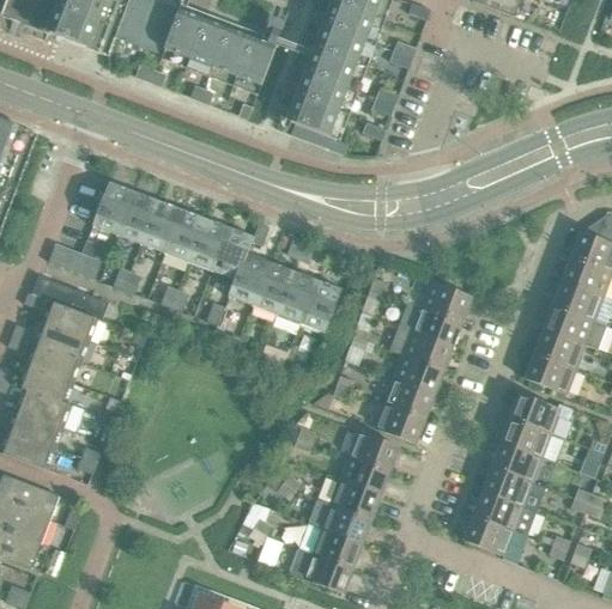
[(6,0),(2,10),(12,13),(11,18),(41,29),(52,34),(95,50),(113,0),(6,0)]
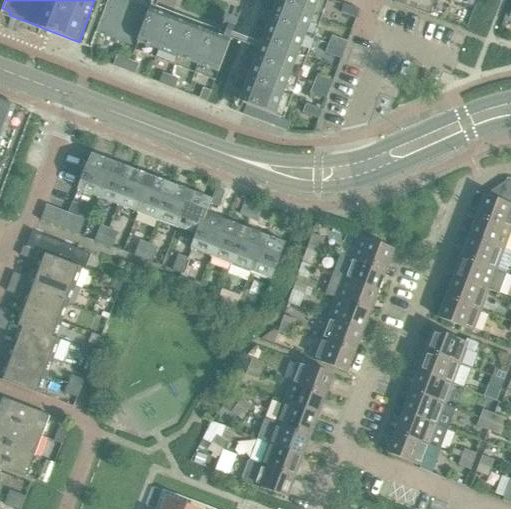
[(231,38),(150,7),(130,0),(108,0),(97,30),(217,75),(231,38)]
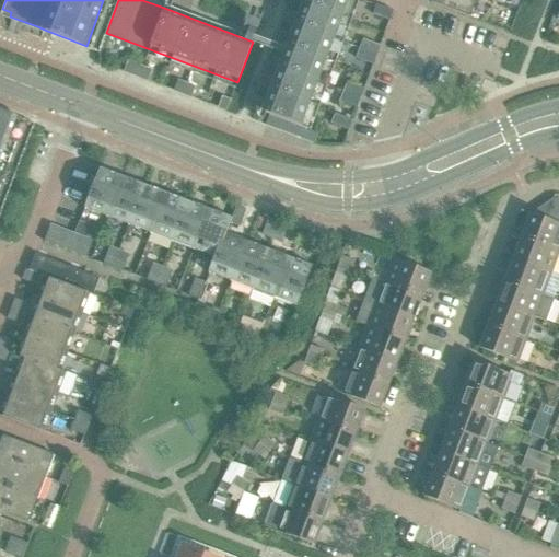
[(306,126),(354,0),(301,0),(307,2),(303,13),(287,8),(282,18),(300,24),(295,35),(278,28),(275,39),(291,46),(287,57),(270,50),(266,61),(283,68),(279,78),(263,72),(258,82),(275,89),(270,100),(254,93),(249,105),(270,113),(266,123),(315,141),(318,131),(306,126)]
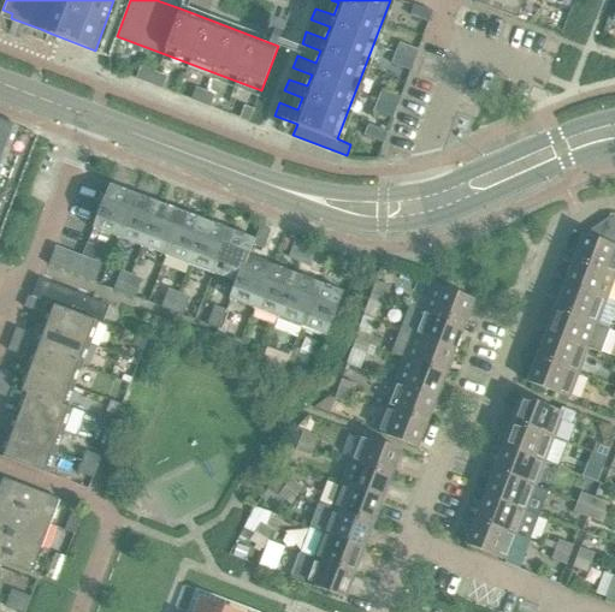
[(518,17),(524,0),(475,0),(518,17)]
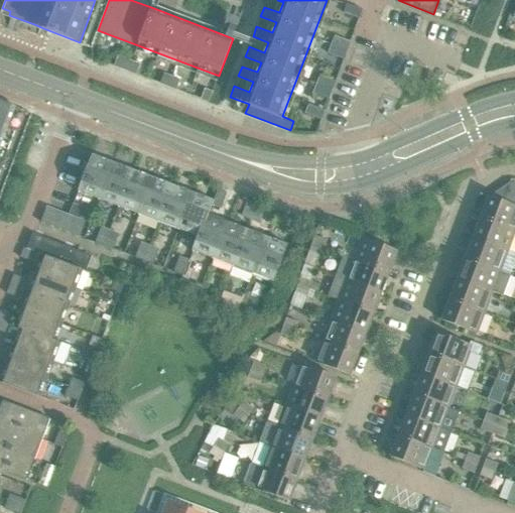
[(359,16),(363,7),(348,2),(345,11),(359,16)]
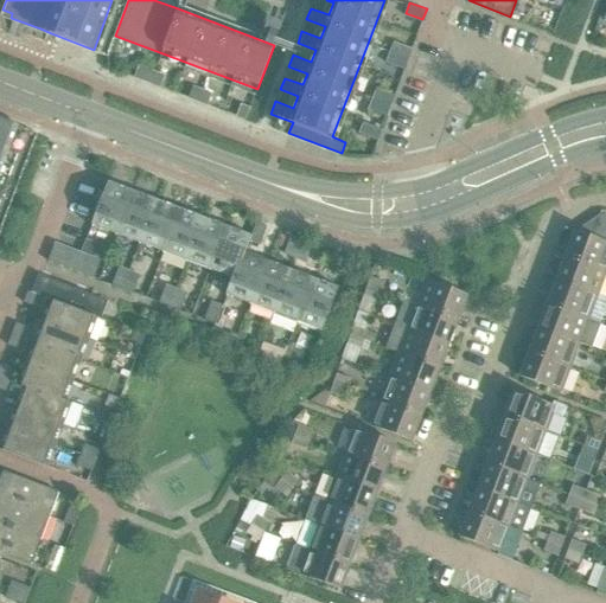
[(409,57),(413,46),(395,40),(391,51),(409,57)]
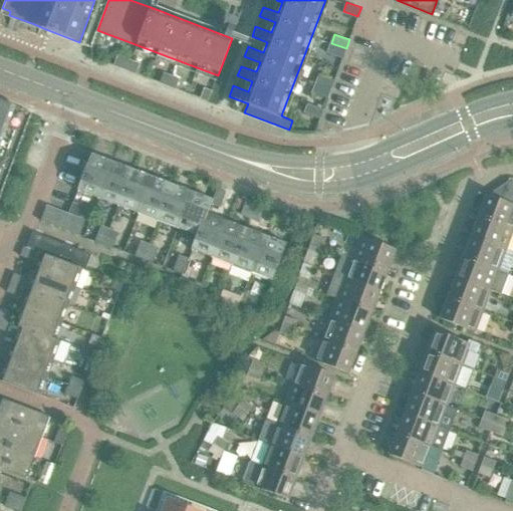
[(342,57),(346,48),(331,43),(327,51),(342,57)]
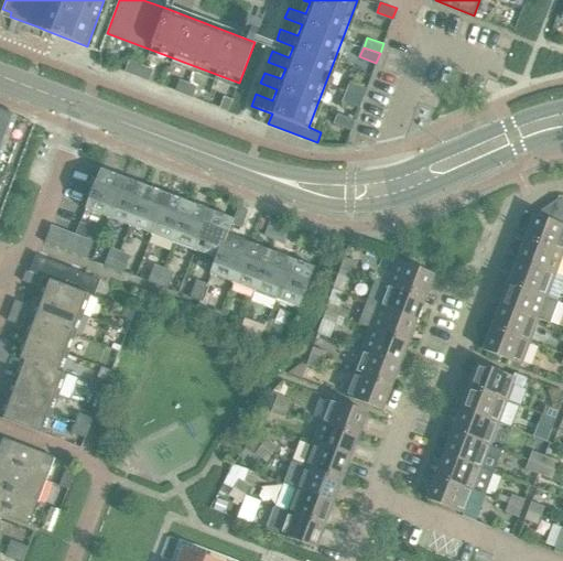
[(133,73),(137,63),(129,60),(125,69),(133,73)]
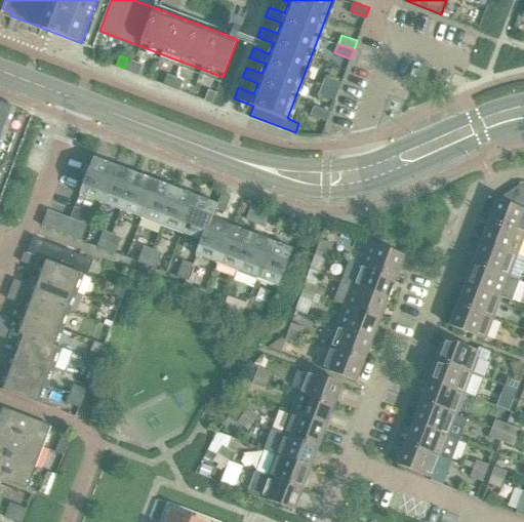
[(131,70),(135,61),(127,58),(124,68),(131,70)]
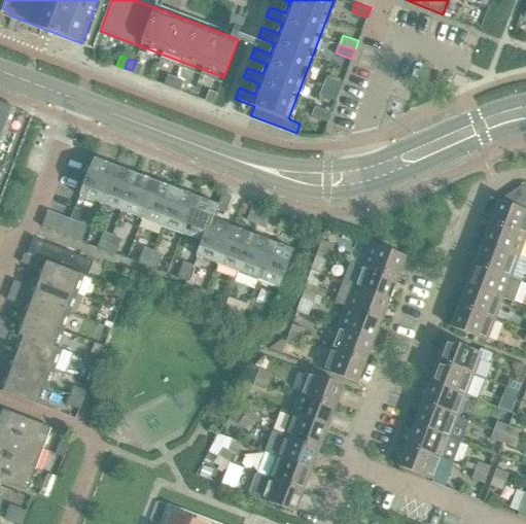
[(140,73),(143,64),(136,61),(132,70),(140,73)]
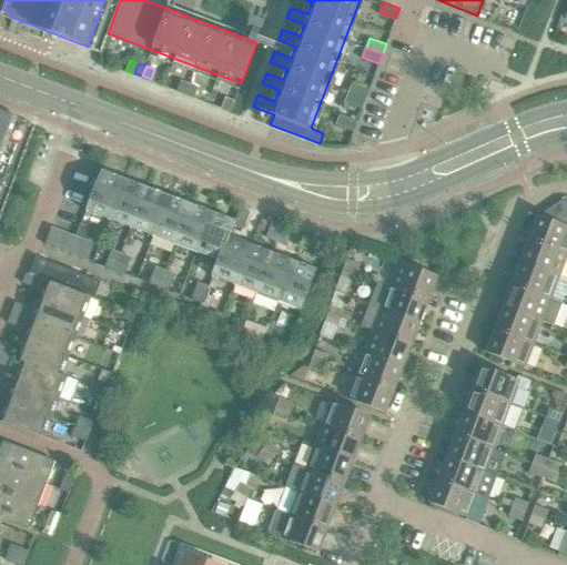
[(185,92),(190,82),(181,79),(176,89),(185,92)]
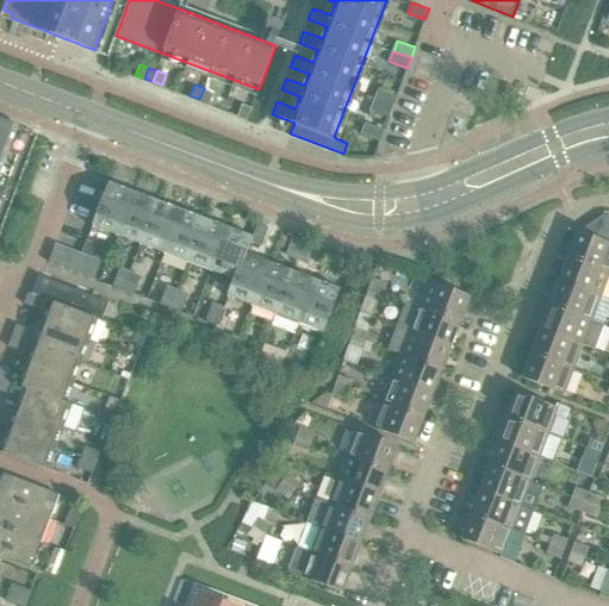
[(393,105),(397,94),(379,87),(376,98),(393,105)]
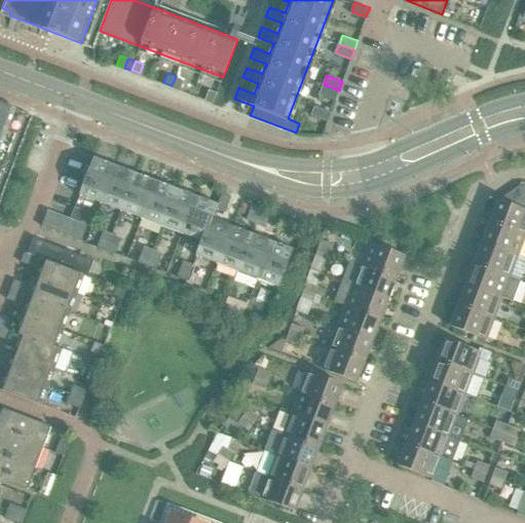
[(180,88),(184,79),(176,76),(172,85),(180,88)]
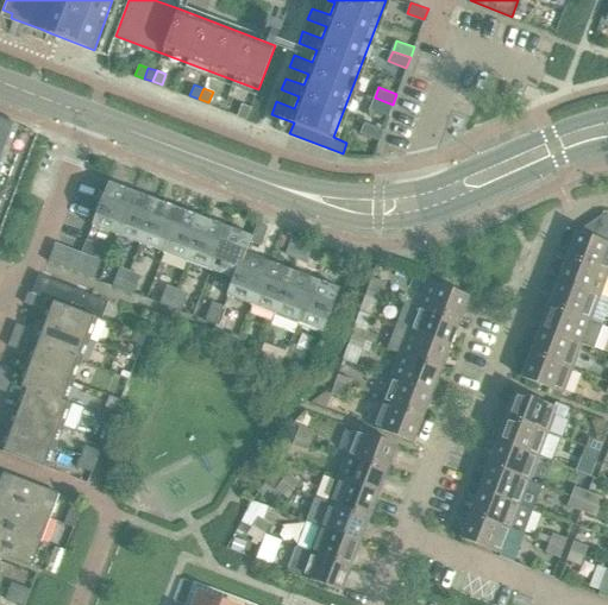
[(388,114),(393,105),(375,98),(370,108),(388,114)]
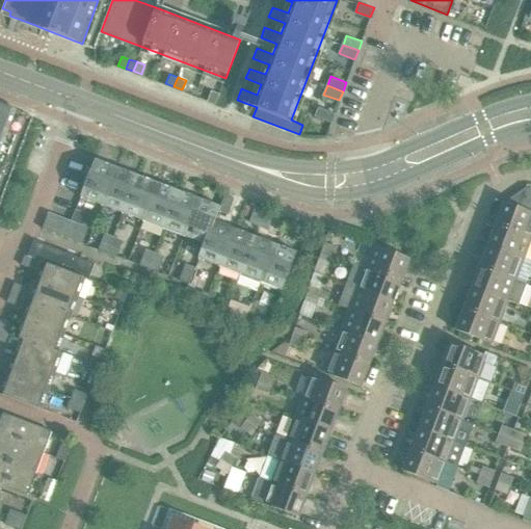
[(216,102),(219,94),(211,90),(208,99),(216,102)]
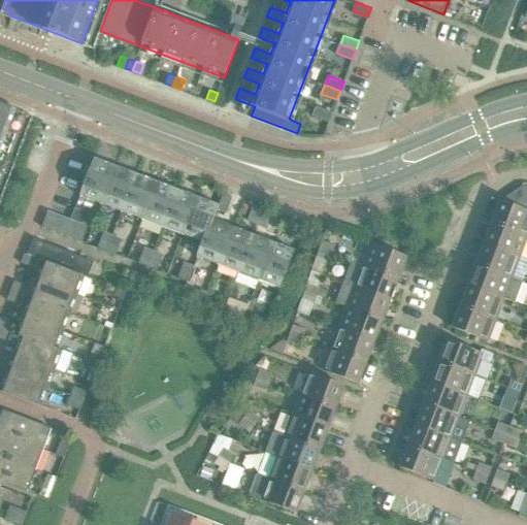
[(0,164),(21,110),(0,102),(0,164)]
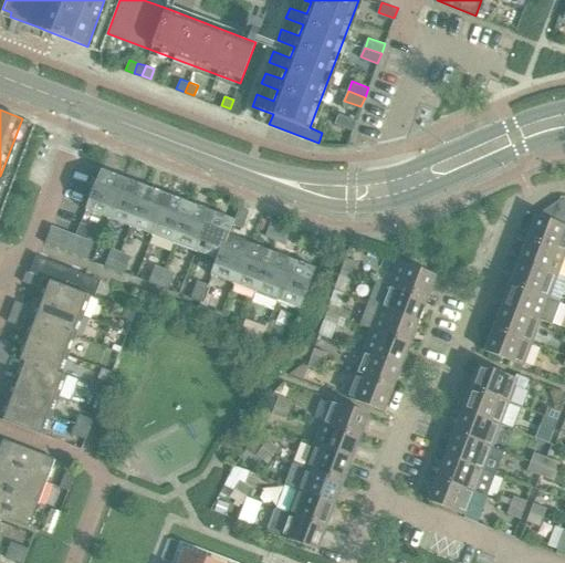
[(353,128),(356,118),(339,113),(336,123),(353,128)]
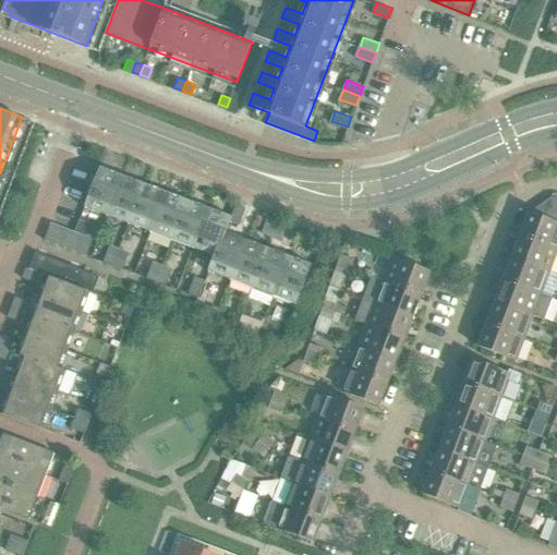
[(108,213),(122,173),(100,165),(85,204),(108,213)]
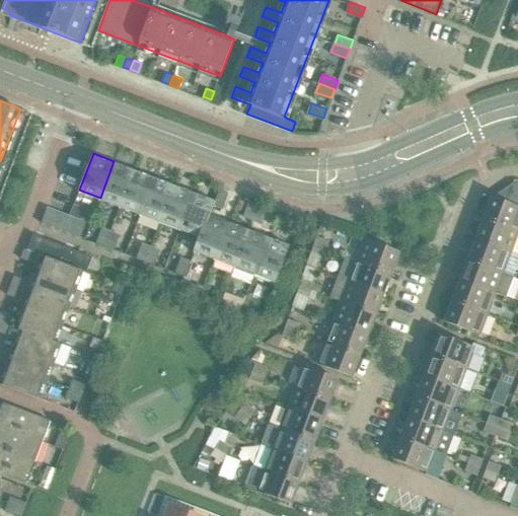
[(120,206),(134,169),(114,161),(100,198),(120,206)]
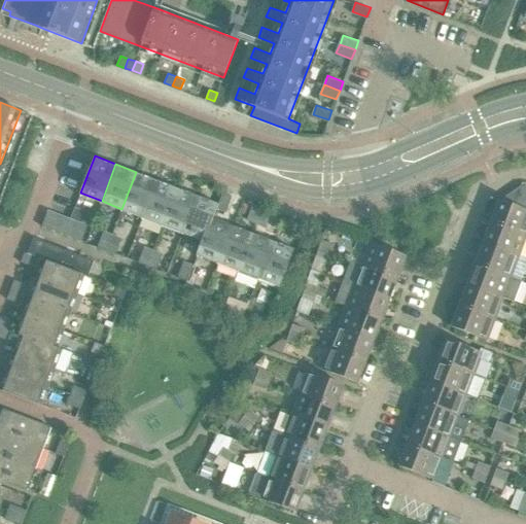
[(142,216),(156,179),(136,172),(121,209),(142,216)]
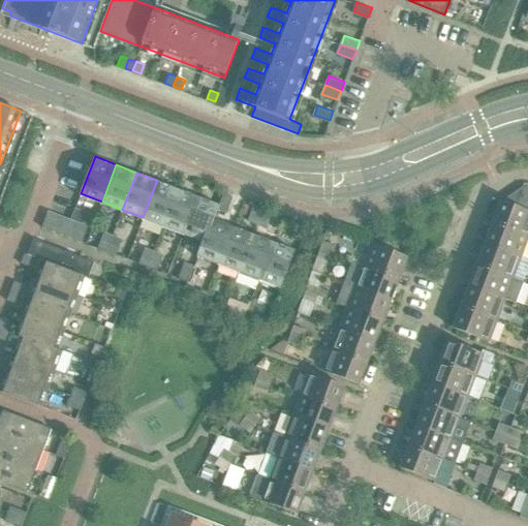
[(163,225),(178,188),(157,180),(143,217),(163,225)]
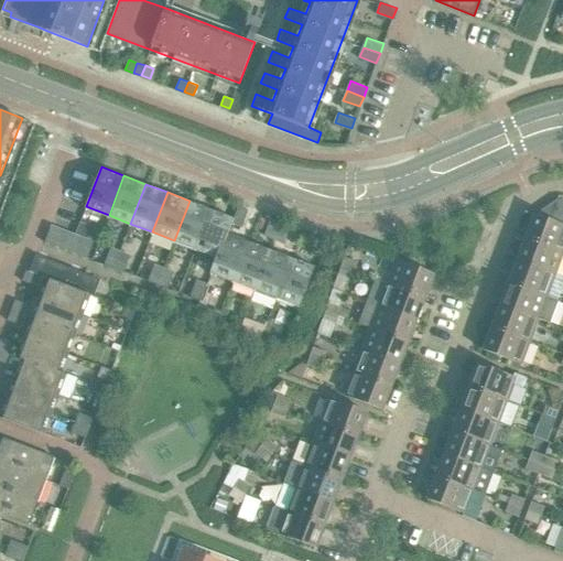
[(196,248),(210,208),(190,201),(174,240),(196,248)]
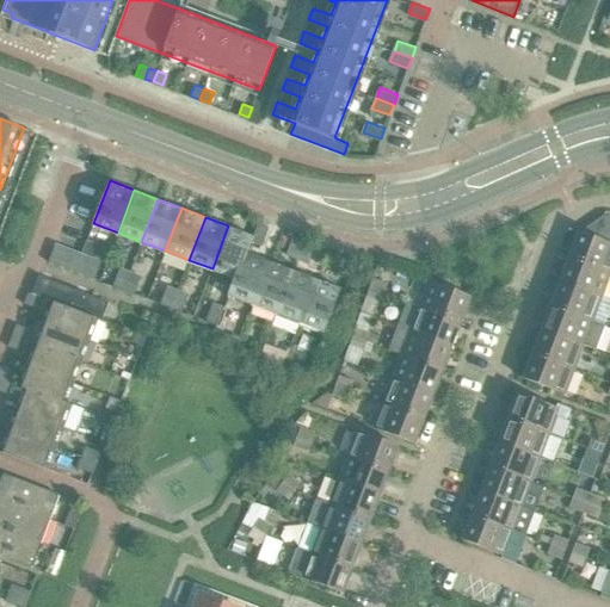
[(235,277),(246,251),(246,252),(251,240),(262,243),(269,225),(258,222),(253,235),(228,225),(213,268),(234,277),(235,277)]
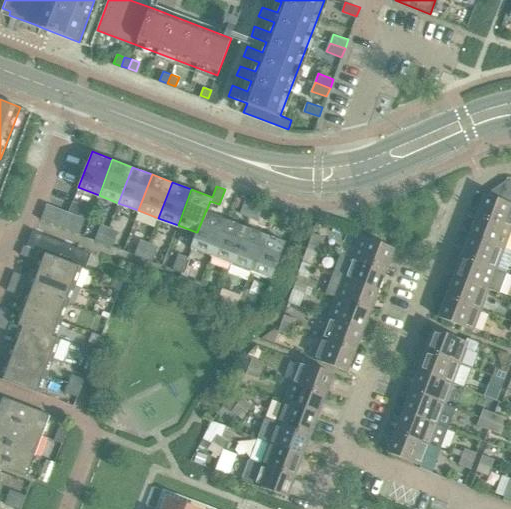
[(510,203),(485,193),(477,214),(510,227),(510,203)]
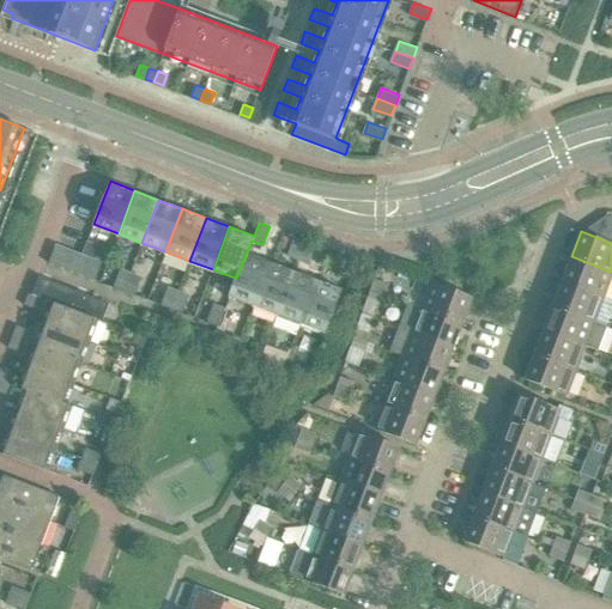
[(298,257),(306,241),(295,236),(288,254),(298,257)]
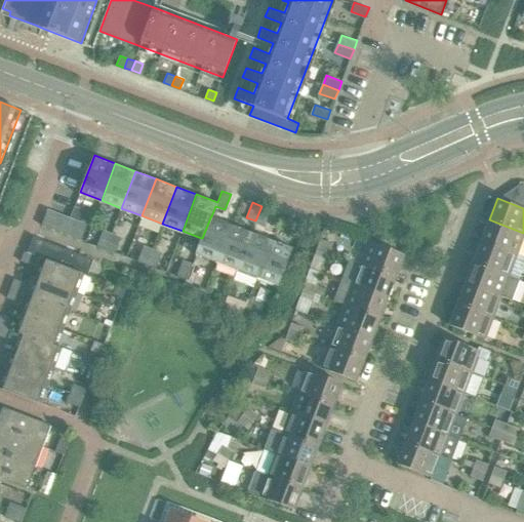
[(264,225),(270,209),(262,206),(255,221),(264,225)]
